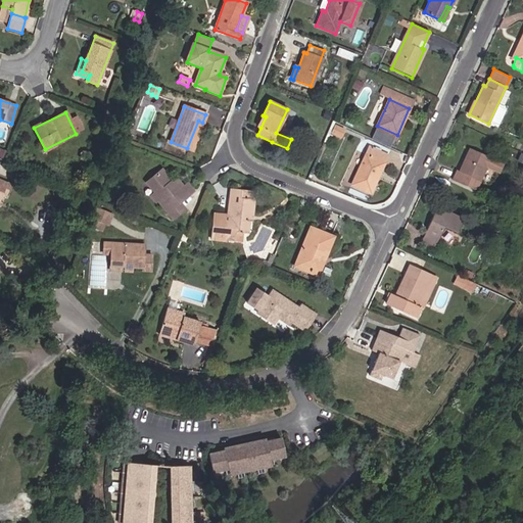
[(263,115),(257,127),(260,128),(266,116),(263,115)]
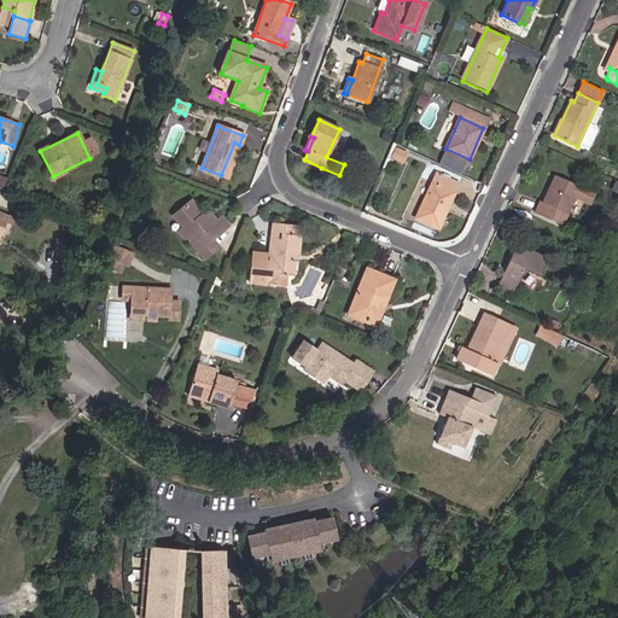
[(221,175),(227,178),(239,145),(234,143),(221,175)]
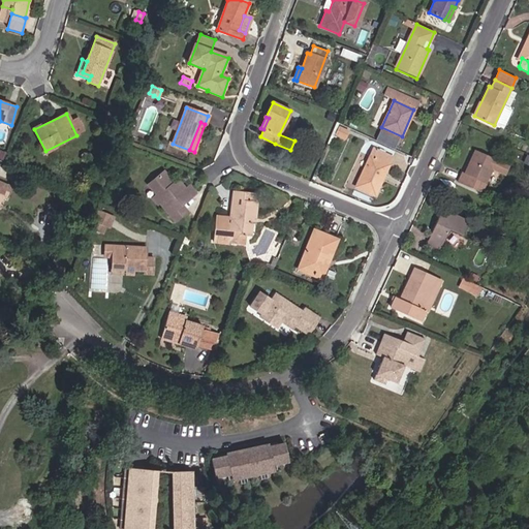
[(374,195),(392,157),(373,149),(355,186),(374,195)]
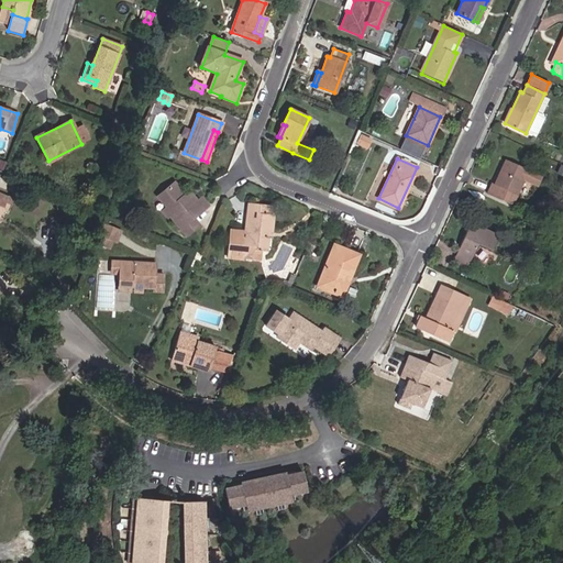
[(537,186),(540,176),(505,161),(494,185),(492,184),(486,194),(509,205),(514,194),(516,195),(522,179),(537,186)]
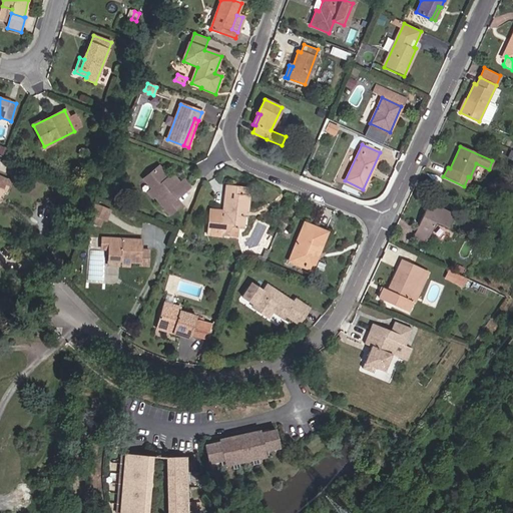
[(175,179),(171,182),(168,178),(158,167),(143,179),(152,189),(147,192),(152,197),(154,195),(169,214),(180,205),(174,198),(188,187),(183,180),(179,183),(175,179)]
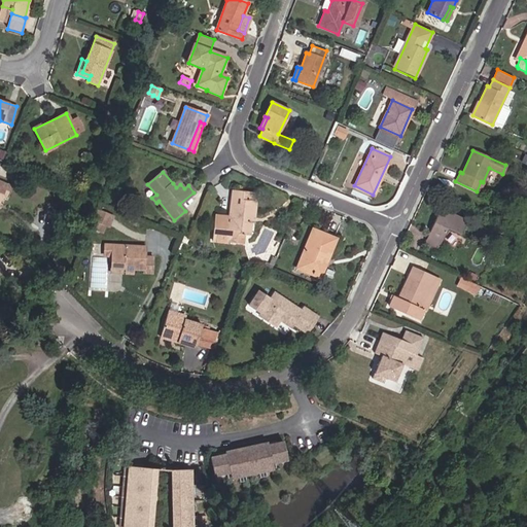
[(5,196),(9,186),(0,182),(0,198),(2,195),(5,196)]
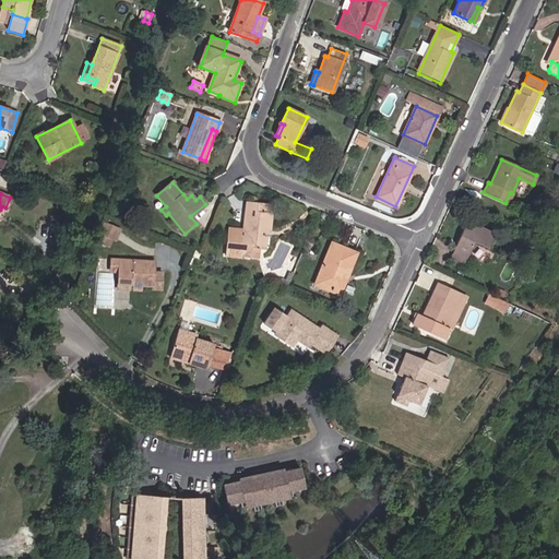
[(245,214),(242,228),(236,227),(234,250),(241,251),(241,248),(263,250),(264,236),(268,236),(270,213),(268,213),(269,204),(246,202),(245,214)]
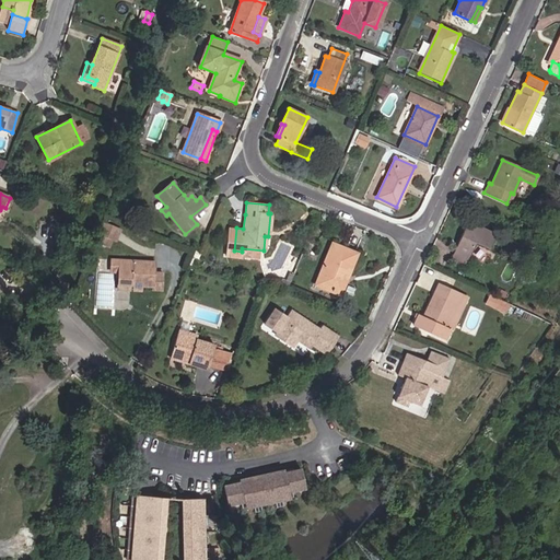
[(468,221),(453,253),(467,259),(475,243),(488,248),(496,233),(468,221)]
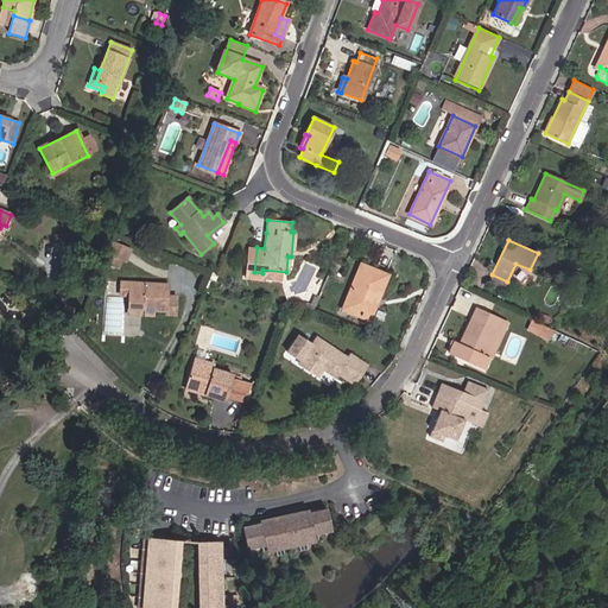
[(120,260),(125,261),(130,251),(112,244),(103,263),(116,268),(120,260)]
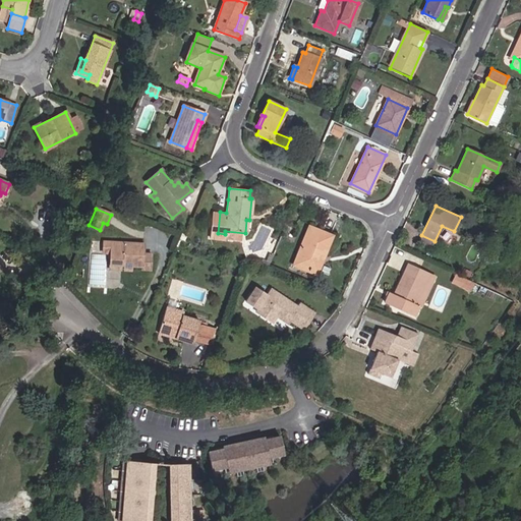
[(489,229),(496,232),(500,224),(493,221),(489,229)]
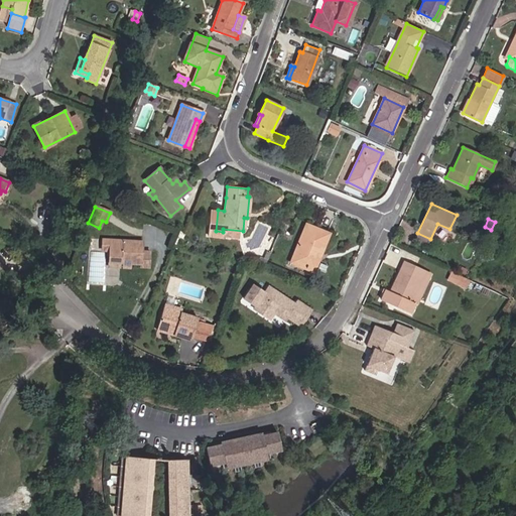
[(312,269),(327,233),(305,225),(291,261),(312,269)]
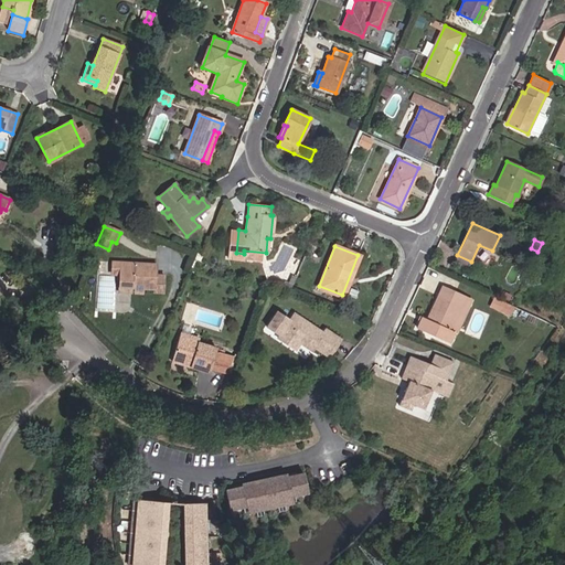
[(452,264),(467,269),(471,262),(457,255),(452,264)]
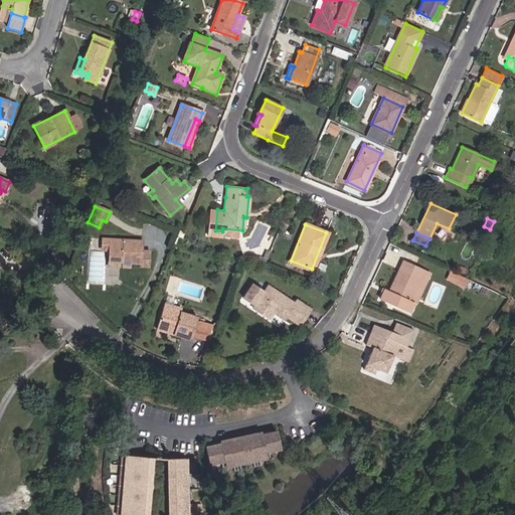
[(141,240),(109,239),(109,251),(108,263),(119,264),(124,264),(124,268),(129,268),(129,264),(140,264),(140,267),(148,267),(148,251),(140,251),(141,240)]
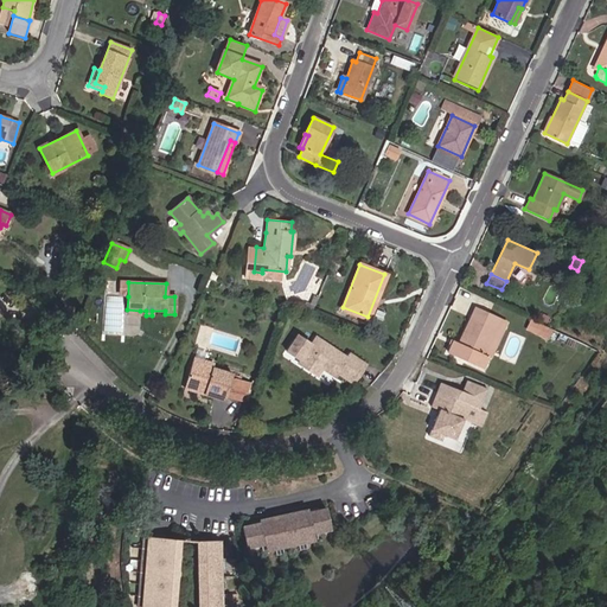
[(302,308),(312,312),(318,299),(313,296),(310,304),(305,302),(302,308)]
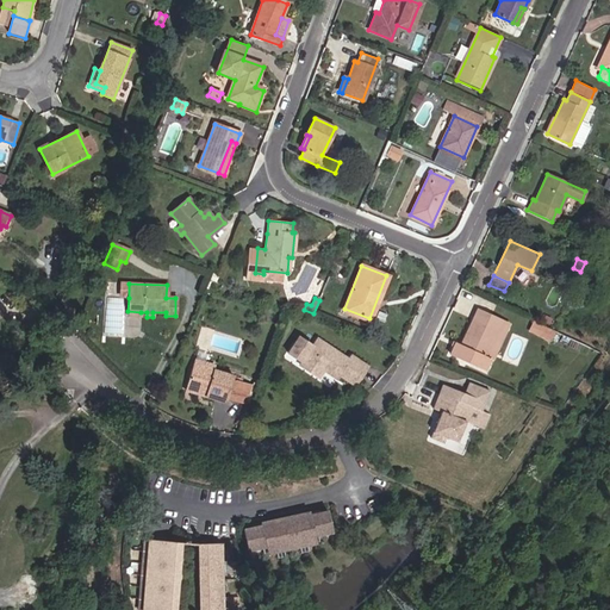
[(490,359),(485,356),(502,319),(478,309),(461,346),(455,343),(450,355),(484,371),(490,359)]
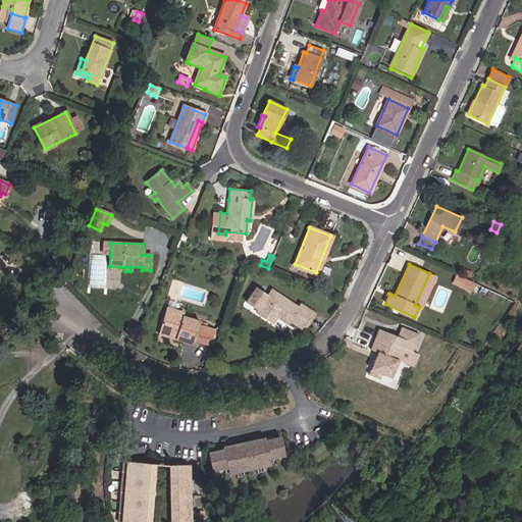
[(463,277),(459,286),(470,292),(474,283),(463,277)]
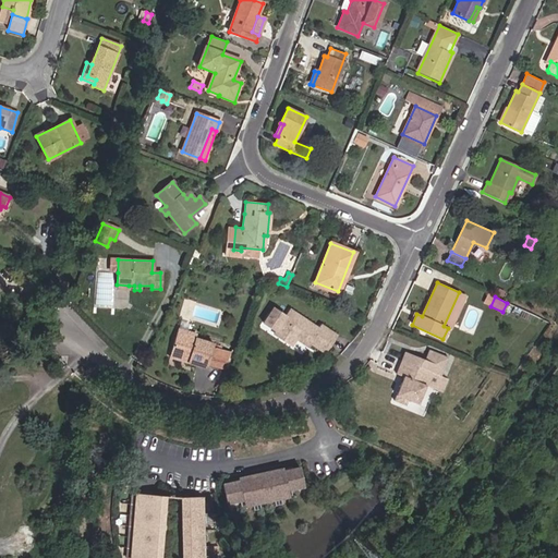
[(324,353),(336,336),(322,326),(319,329),(290,311),(286,317),(273,310),(263,325),(276,332),(275,335),(292,347),(296,340),(308,348),(311,344),(324,353)]
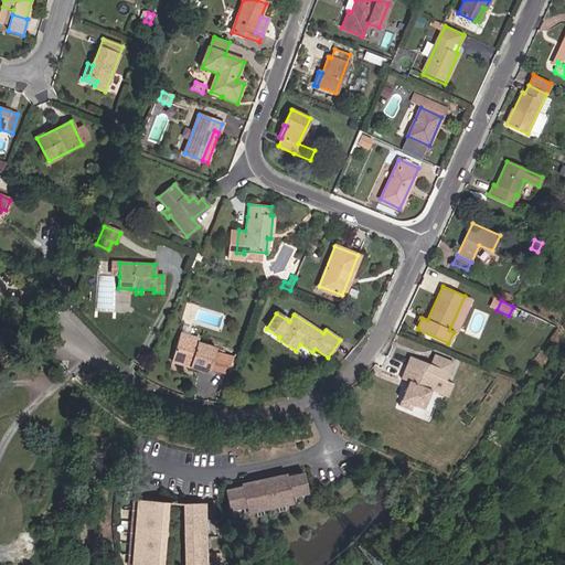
[(231,358),(215,353),(216,349),(196,343),(199,339),(180,333),(172,359),(191,364),(189,369),(209,374),(210,370),(226,374),(231,358)]
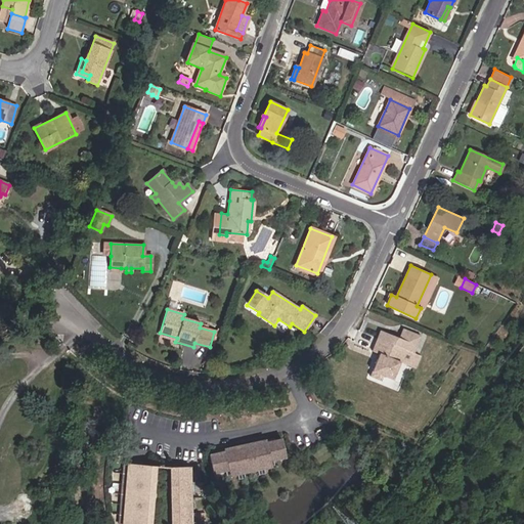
[(399,359),(403,350),(411,353),(407,363),(416,366),(419,356),(412,353),(419,337),(401,330),(397,339),(379,331),(370,349),(378,352),(381,353),(378,360),(376,359),(374,360),(369,368),(370,372),(368,376),(379,380),(382,375),(391,379),(399,359)]
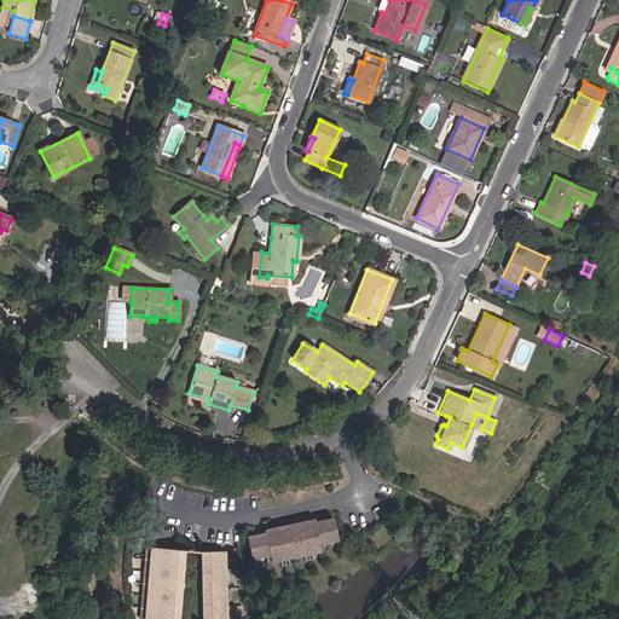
[(189,393),(187,398),(207,404),(209,399),(189,393)]
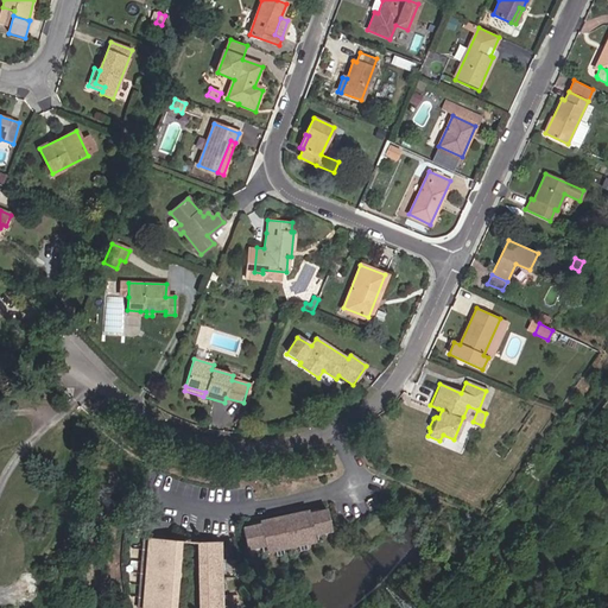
[(473,422),(477,410),(468,406),(463,417),(473,422)]
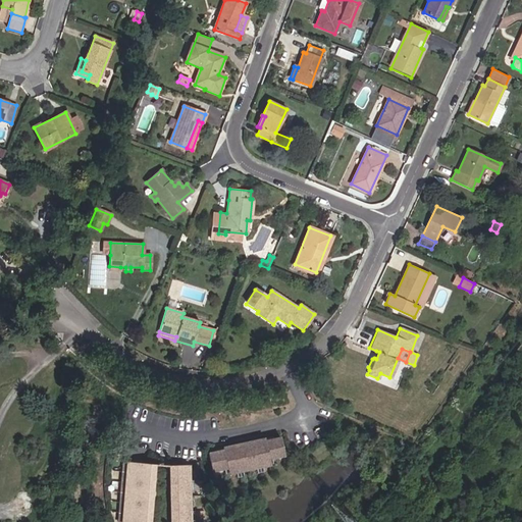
[(268,460),(283,456),(279,438),(269,440),(269,438),(264,439),(223,448),(223,449),(217,450),(218,452),(208,454),(212,472),(227,468),(228,474),(269,465),(268,460)]
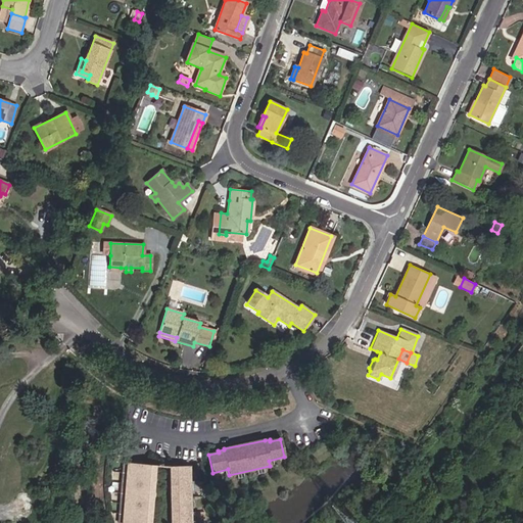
[(122,522),(149,522),(154,465),(128,463),(127,470),(123,469),(123,477),(127,477),(126,490),(122,489),(121,497),(125,497),(124,511),(120,510),(119,517),(123,518),(122,522)]
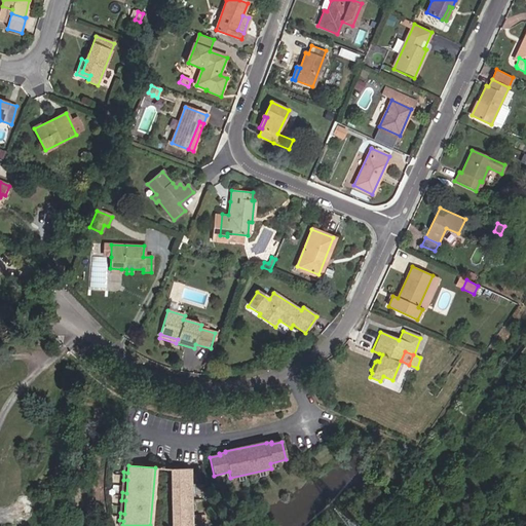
[(171,525),(190,525),(189,468),(171,470),(171,525)]
